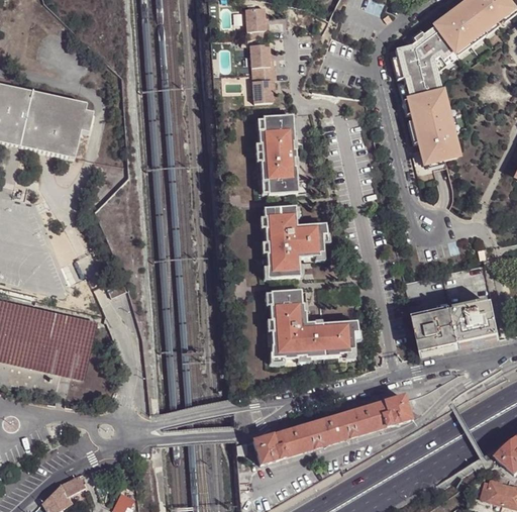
[(514,5),(509,0),(467,0),(463,2),(464,4),(436,26),(435,24),(424,33),(421,29),(408,39),(412,44),(397,47),(408,94),(405,96),(421,164),(458,155),(454,140),(457,139),(455,132),(452,133),(436,66),(514,5)]
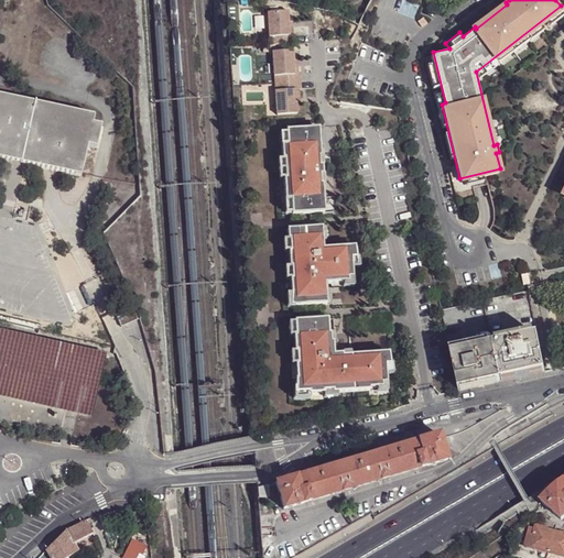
[(288,7),(268,8),(270,40),(295,39),(294,31),(292,31),(292,22),(289,22),(288,7)]
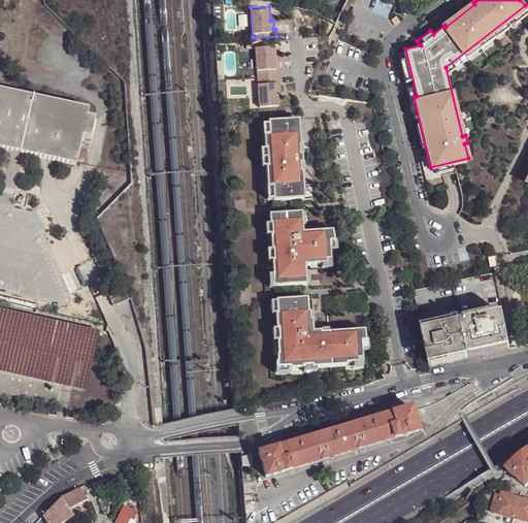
[(274,42),(256,43),(259,103),(277,102),(276,89),(281,88),(279,79),(282,79),(281,65),(278,65),(277,57),(275,57),(274,42)]
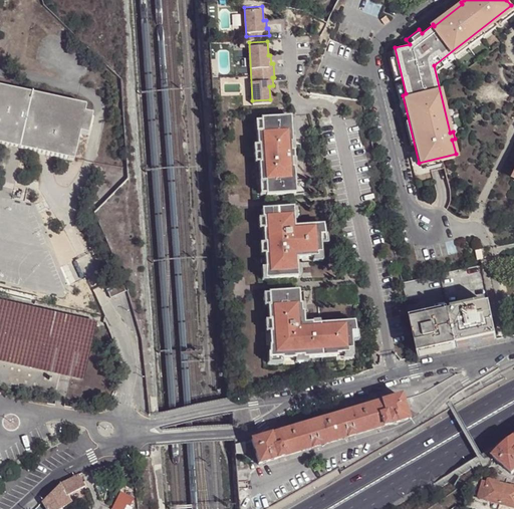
[(84,108),(85,101),(0,82),(0,139),(74,156),(80,129),(88,131),(92,110),(84,108)]
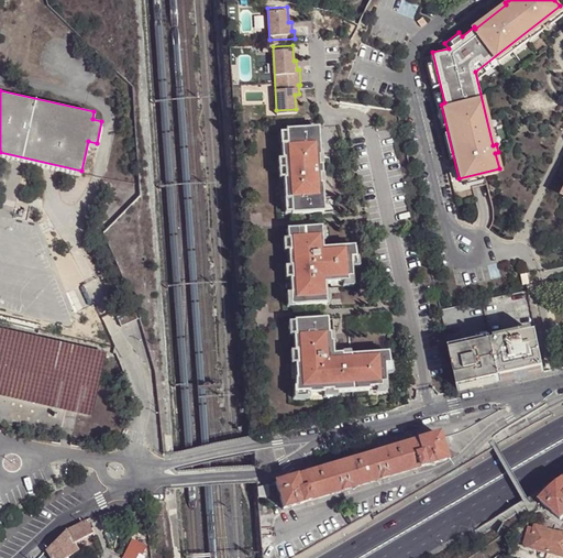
[(285,174),(284,175),(285,195),(290,195),(291,209),(323,207),(321,179),(319,179),(319,170),(321,170),(320,162),(318,162),(318,152),(319,151),(317,124),(286,126),(287,141),(280,141),(282,154),(284,154),(285,174)]
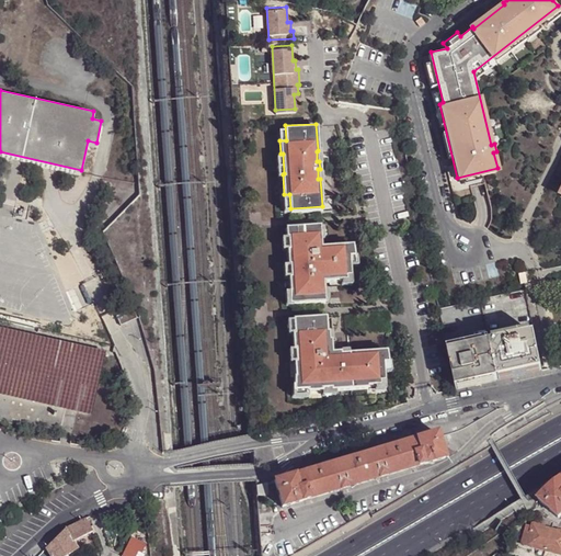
[(286,235),(288,235),(289,247),(286,247),(287,261),(289,261),(290,274),(288,274),(290,290),(292,301),(324,297),(322,272),(346,270),(346,267),(351,265),(350,252),(354,252),(352,241),(320,244),(319,222),(285,225),(286,235)]
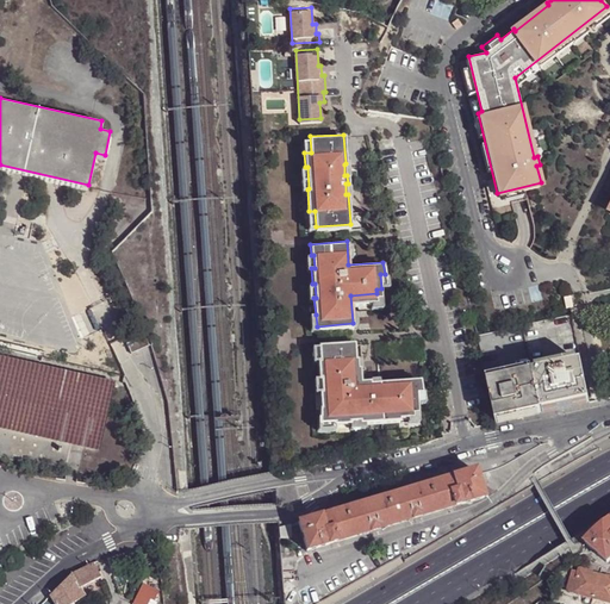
[(144,331),(128,338),(132,348),(149,341),(144,331)]
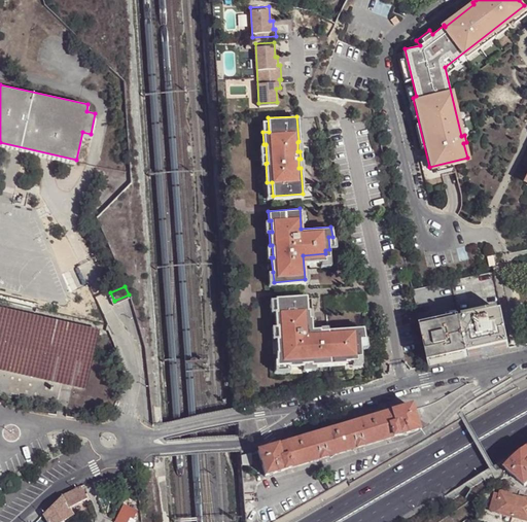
[(274,310),(275,324),(278,324),(278,337),(277,337),(278,351),(276,351),(277,362),(289,361),(289,363),(302,363),(302,361),(311,360),(311,362),(345,360),(344,358),(356,357),(355,338),(359,338),(358,327),(327,329),(327,328),(319,328),(319,326),(311,327),(310,316),(309,316),(308,308),(306,308),(305,293),(276,296),(277,310),(274,310)]
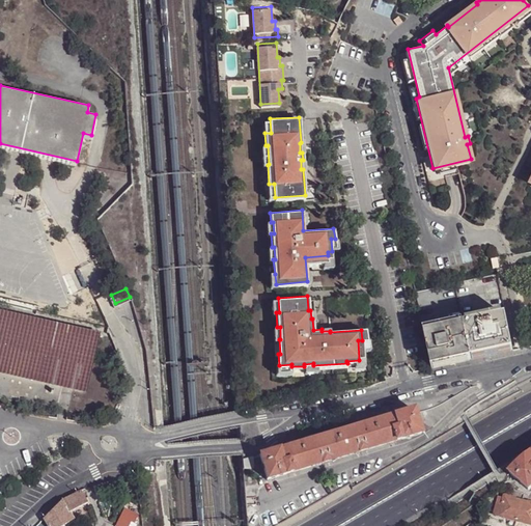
[(473,355),(514,345),(505,302),(464,311),(473,355)]
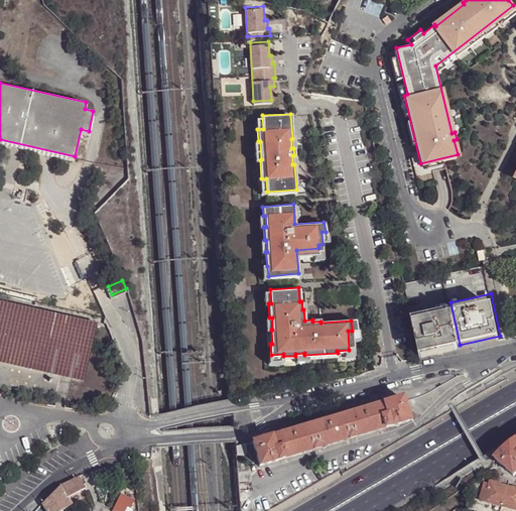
[(0,296),(0,302),(96,325),(97,320),(0,296)]
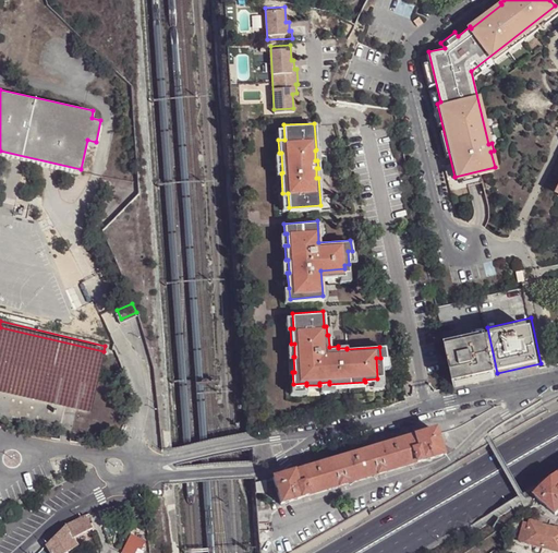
[(0,389),(63,404),(64,400),(91,407),(98,376),(104,351),(0,327),(0,389)]
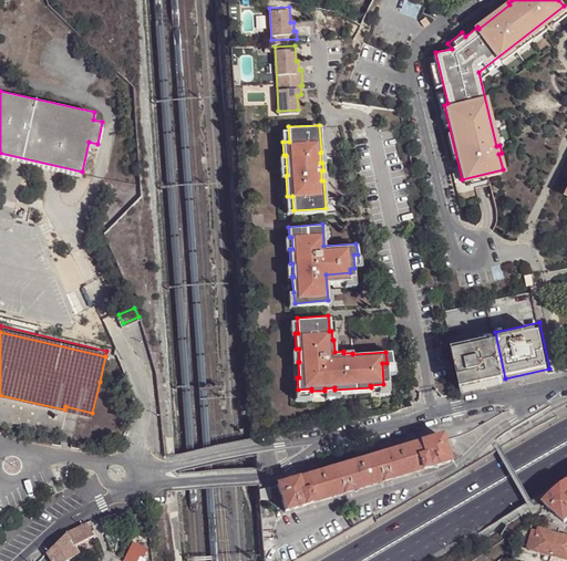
[(463,387),(505,378),(495,332),(453,341),(463,387)]
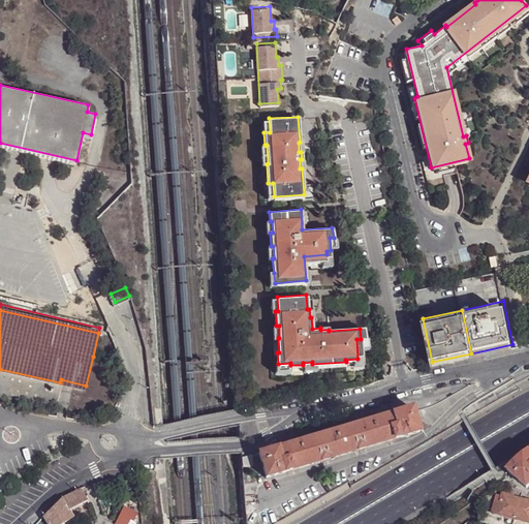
[(7,390),(12,393),(48,400),(50,395),(54,396),(57,397),(60,382),(0,369),(0,383),(8,386),(7,390)]
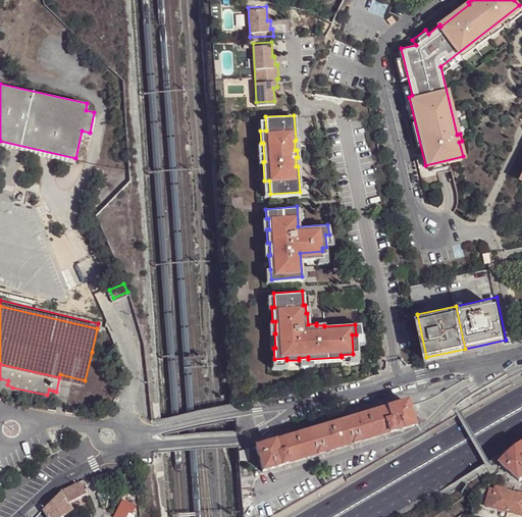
[(60,374),(59,377),(85,383),(85,380),(60,374)]
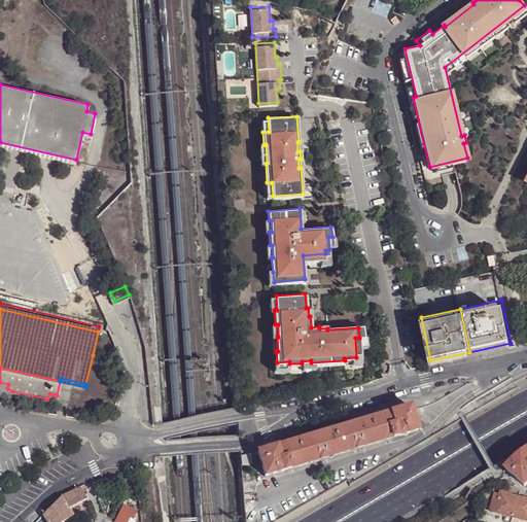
[(0,390),(10,394),(12,391),(7,388),(8,384),(0,382),(0,390)]
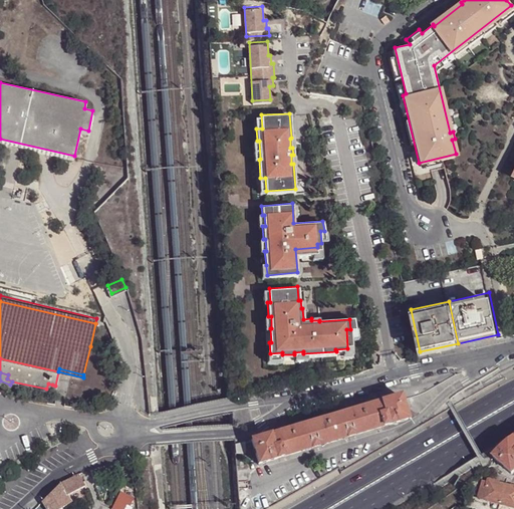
[(400,392),(252,436),(251,437),(258,460),(407,416),(400,392)]
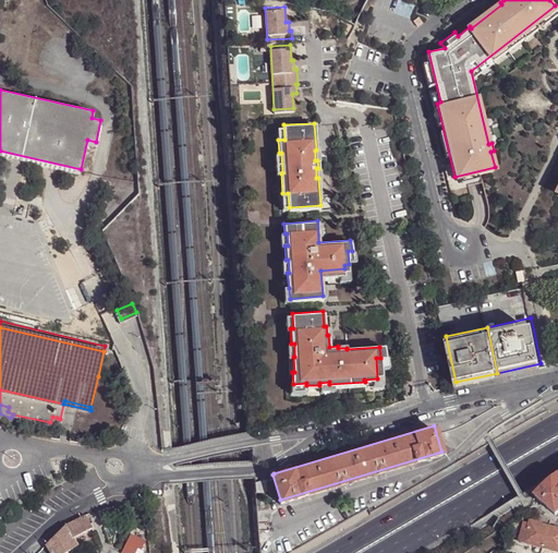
[(557,471),(550,478),(542,485),(535,493),(556,511),(557,508),(557,471)]
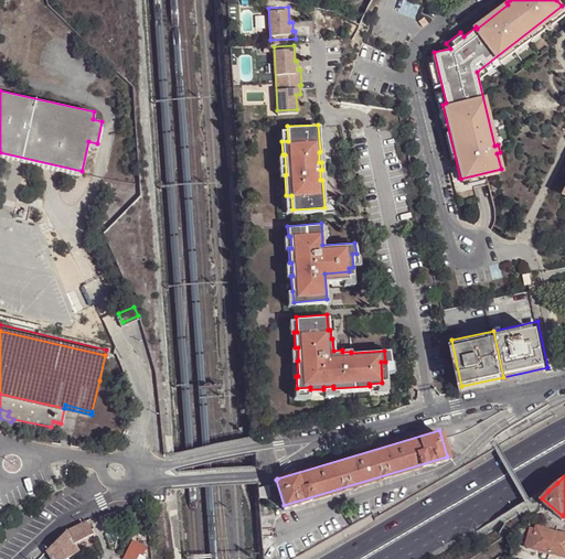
[(268,482),(258,484),(259,494),(269,494),(268,482)]
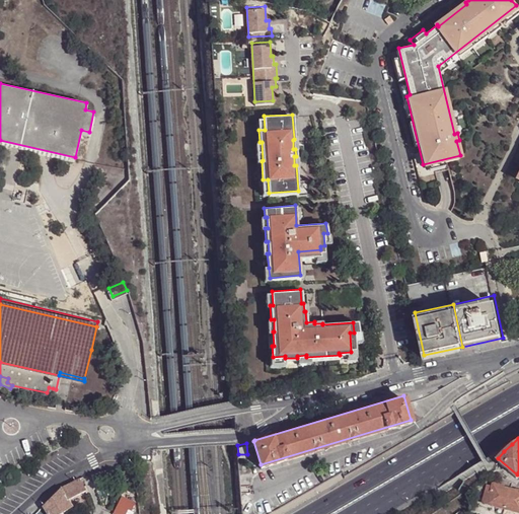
[(97,466),(91,469),(95,478),(107,473),(106,470),(113,468),(110,463),(97,466)]
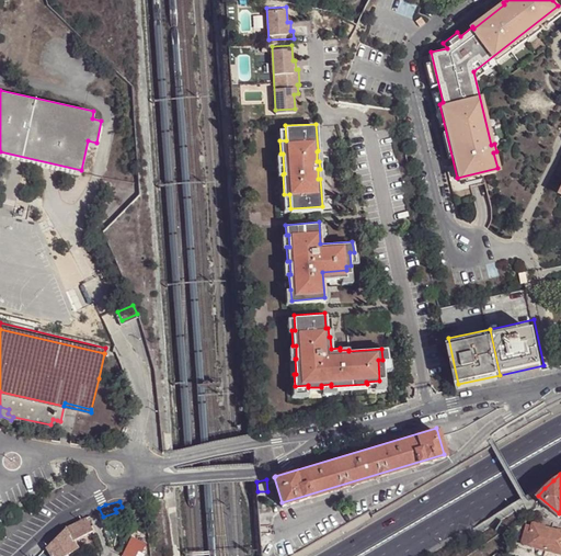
[(86,513),(66,523),(73,537),(93,528),(86,513)]
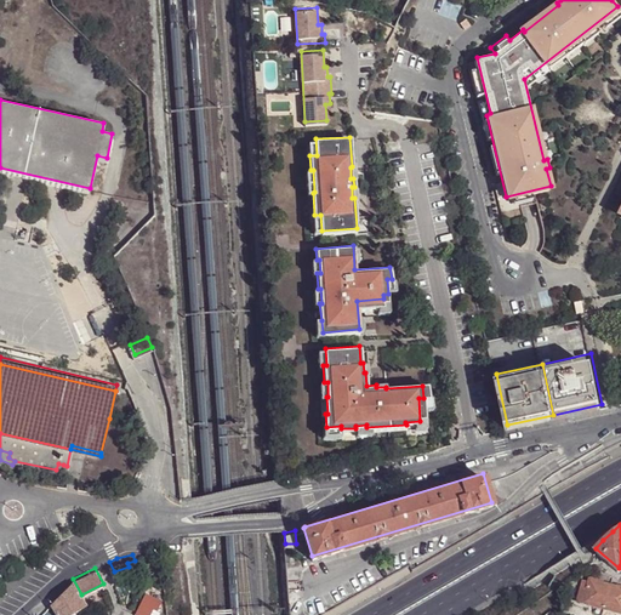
[(584,575),(577,597),(620,608),(620,582),(590,575),(590,576),(584,575)]
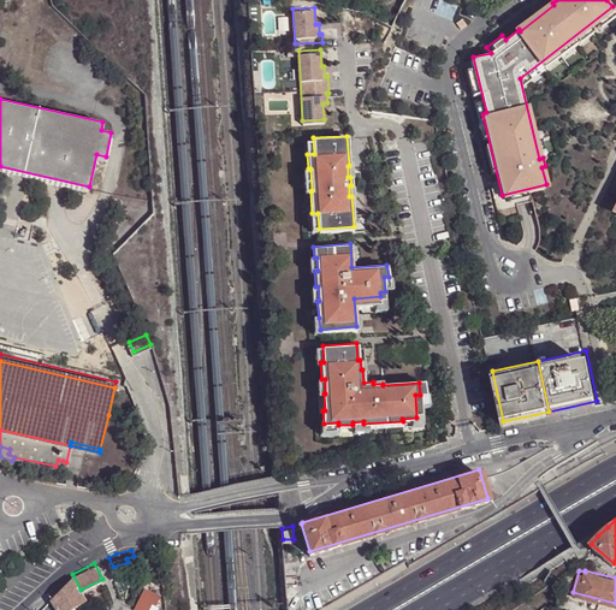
[(72,574),(51,597),(58,609),(64,609),(86,598),(81,590),(72,574)]
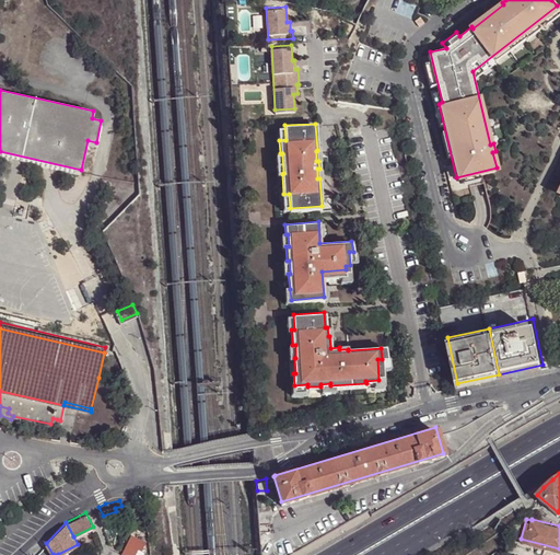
All buildings are outlined.
